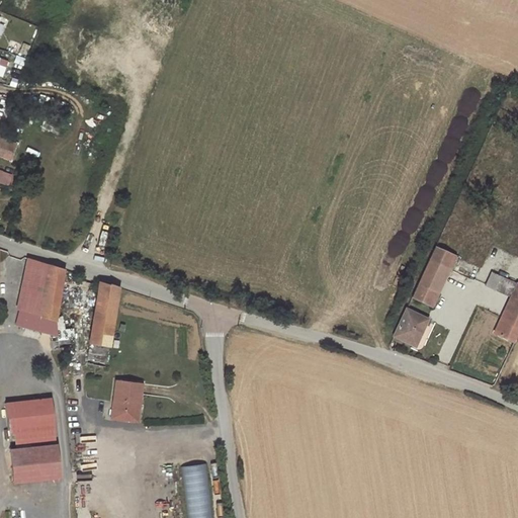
[(496,125),(492,122),(486,136),(491,138),(496,125)]
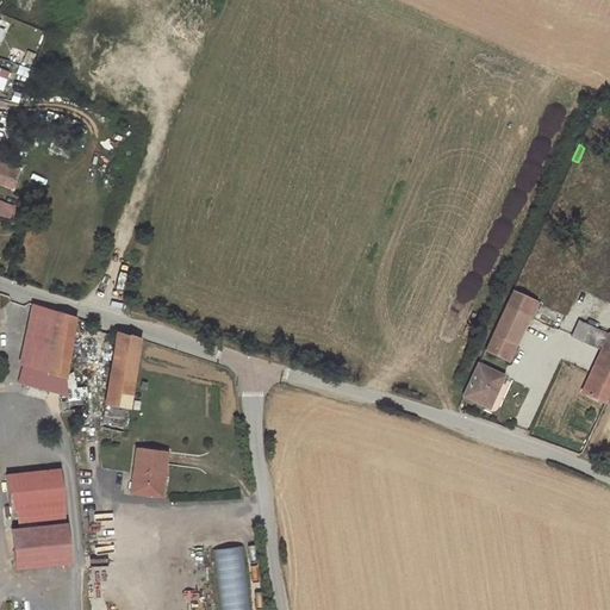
[(19,170),(0,162),(0,181),(13,187),(19,170)]
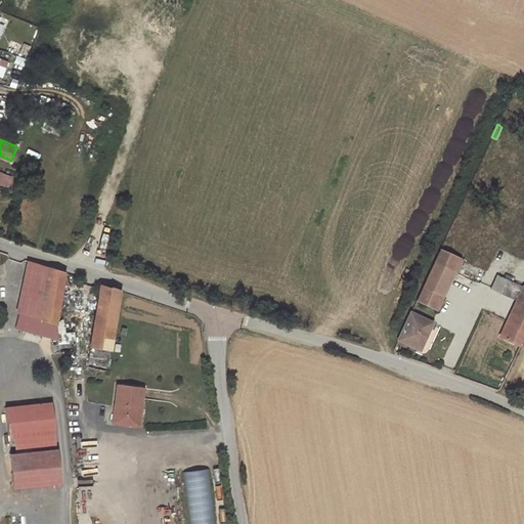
[(480,175),(476,172),(470,184),(475,187),(480,175)]
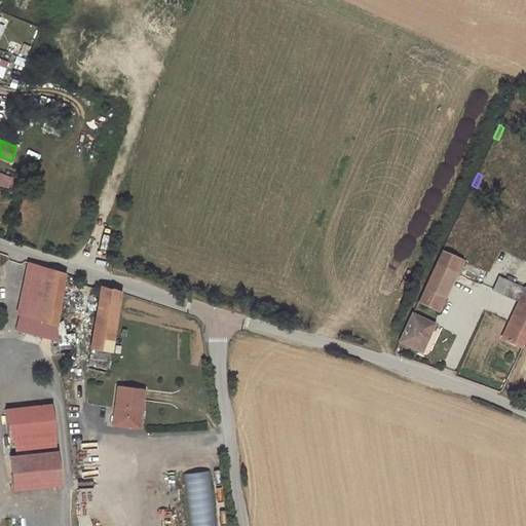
[(460,222),(456,220),(449,234),(453,236),(460,222)]
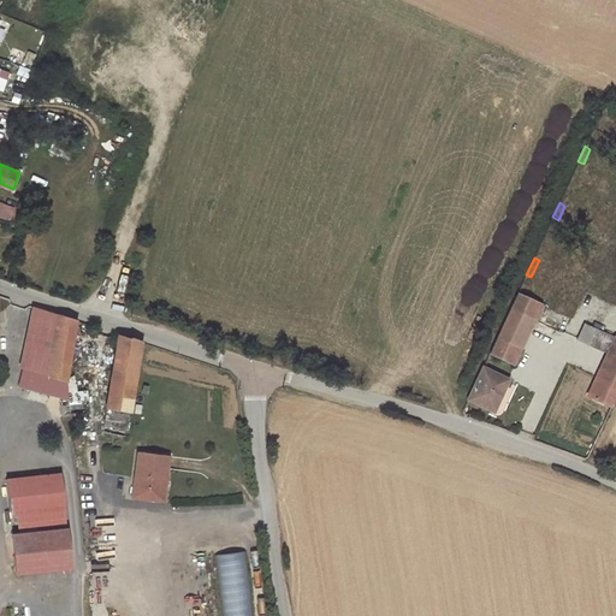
[(543,304),(519,292),(491,353),(516,365),(523,349),(516,347),(529,318),(535,321),(543,304)]
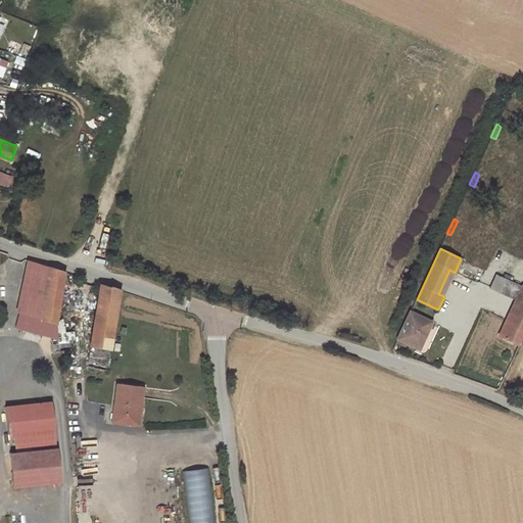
[(49,269),(31,262),(18,313),(38,318),(41,304),(49,269)]
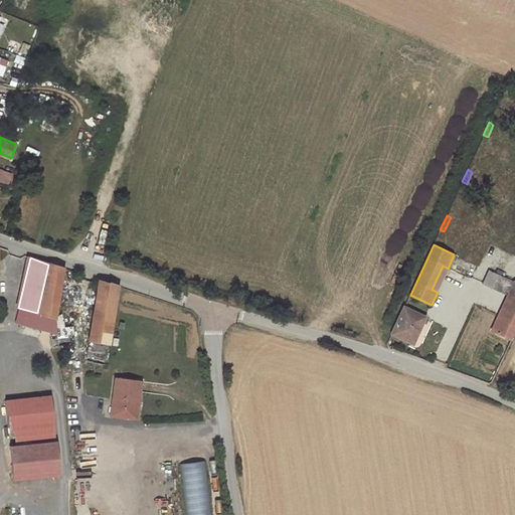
[(57,306),(63,269),(48,265),(40,300),(57,306)]
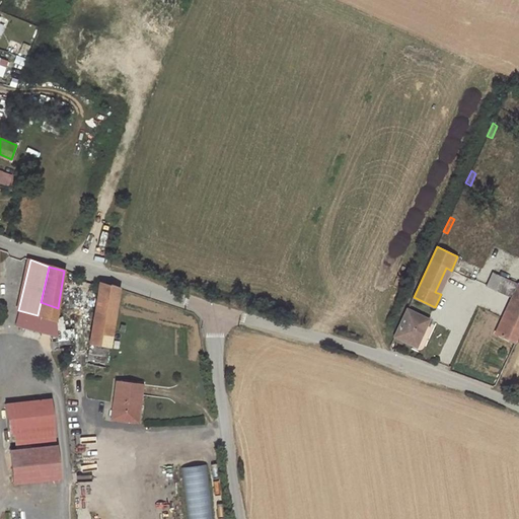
[(492,273),(502,278),(504,271),(495,267),(492,273)]
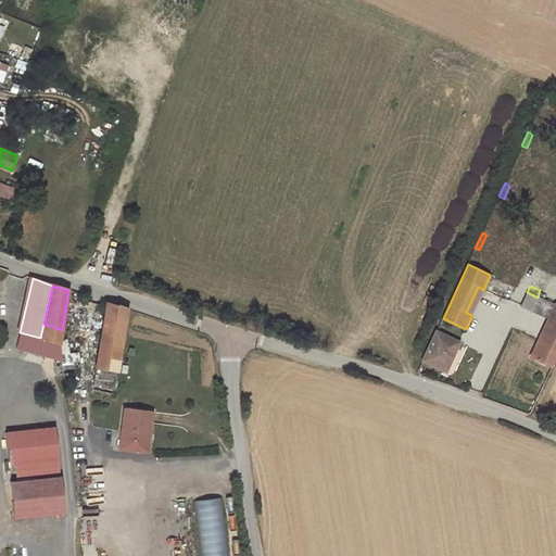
[(555,304),(538,298),(527,292),(520,307),(551,320),(541,342),(533,358),(552,367),(555,357),(555,304)]
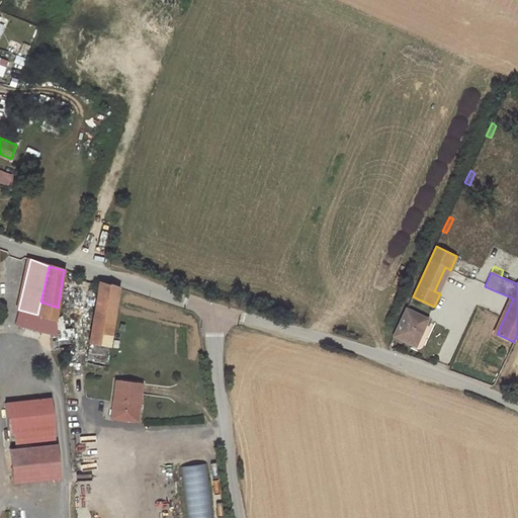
[(119,288),(99,282),(95,304),(115,307),(119,288)]
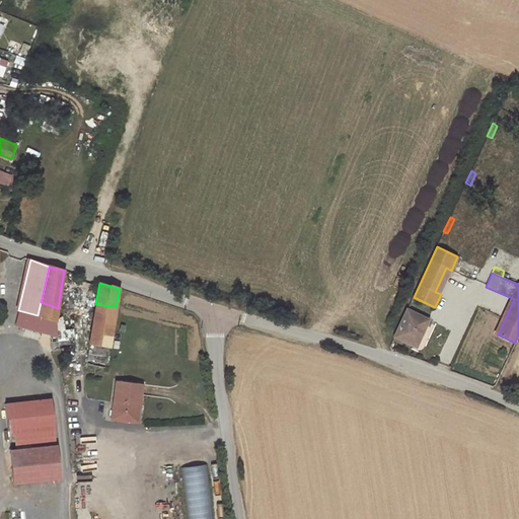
[(56,320),(58,308),(41,302),(38,315),(56,320)]
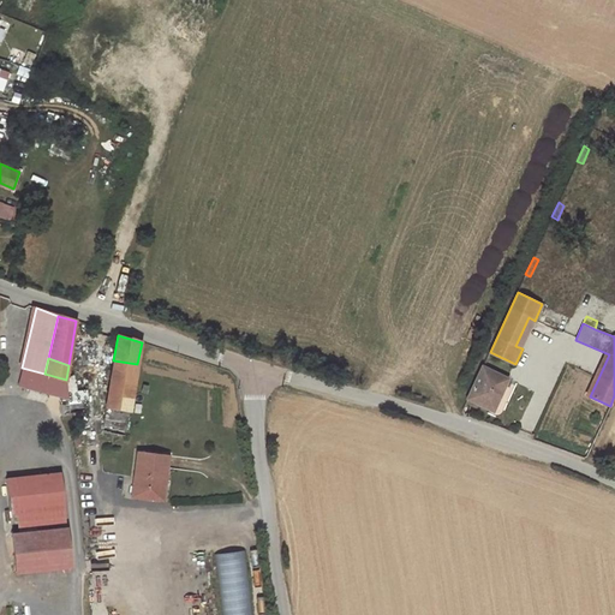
[(113,360),(106,406),(130,411),(137,364),(113,360)]
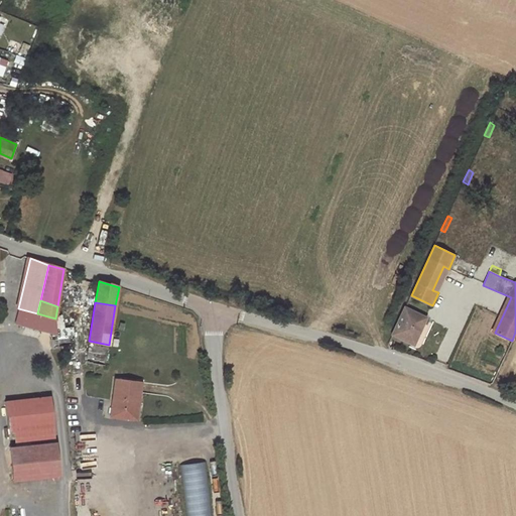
[(57,335),(56,330),(55,318),(37,313),(18,308),(16,324),(57,335)]
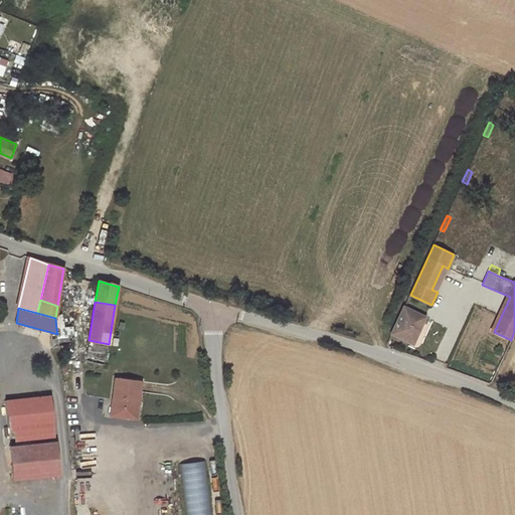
[(424,318),(404,308),(392,334),(413,344),(424,318)]
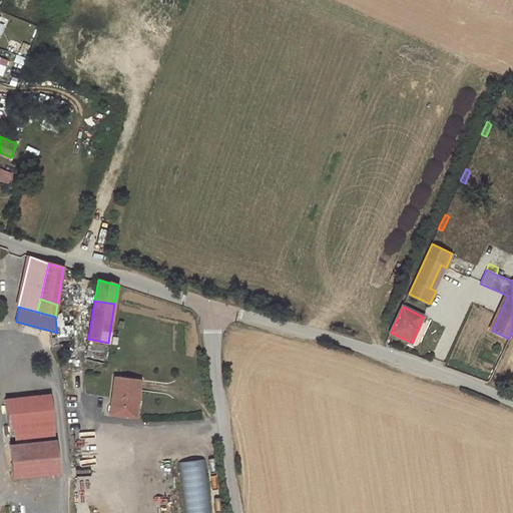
[(69,327),(56,328),(57,333),(57,335),(68,335),(70,334),(69,327)]
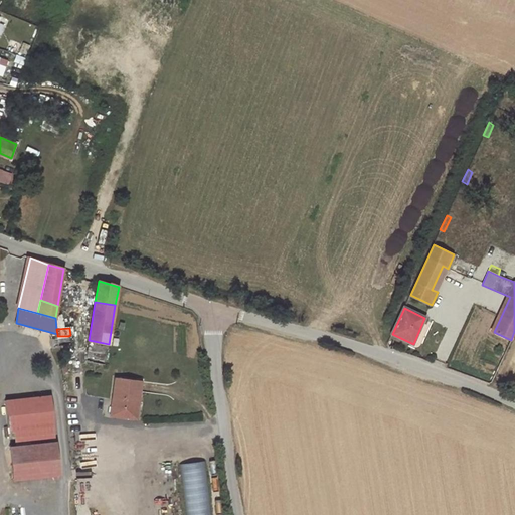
[(86,355),(106,359),(109,344),(89,340),(86,355)]
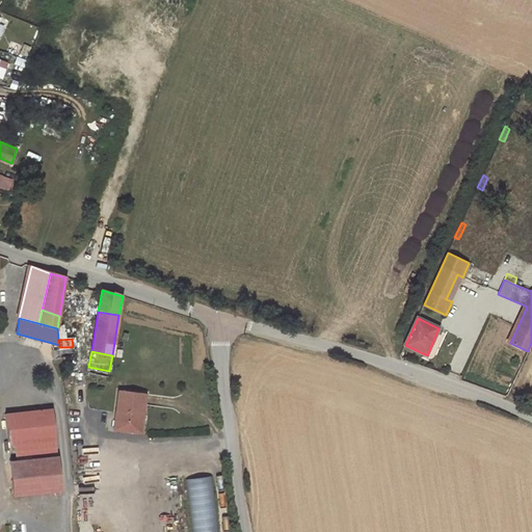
[(88,373),(108,376),(109,371),(88,367),(88,373)]
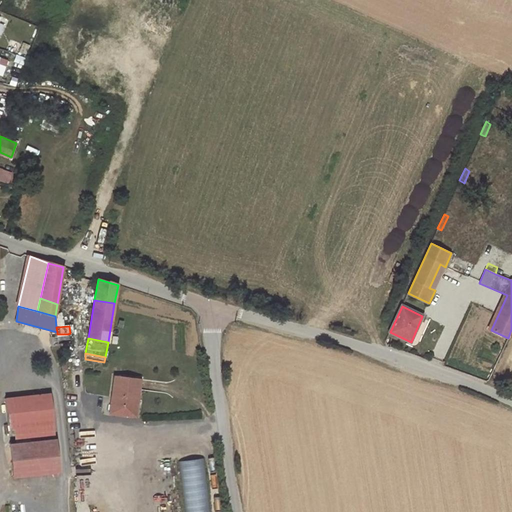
[(114,376),(108,412),(128,415),(131,398),(135,399),(139,380),(114,376)]
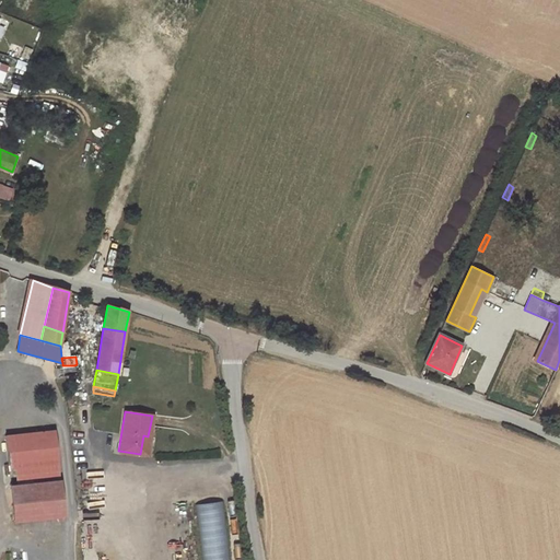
[(7,435),(12,485),(59,479),(55,431),(7,435)]
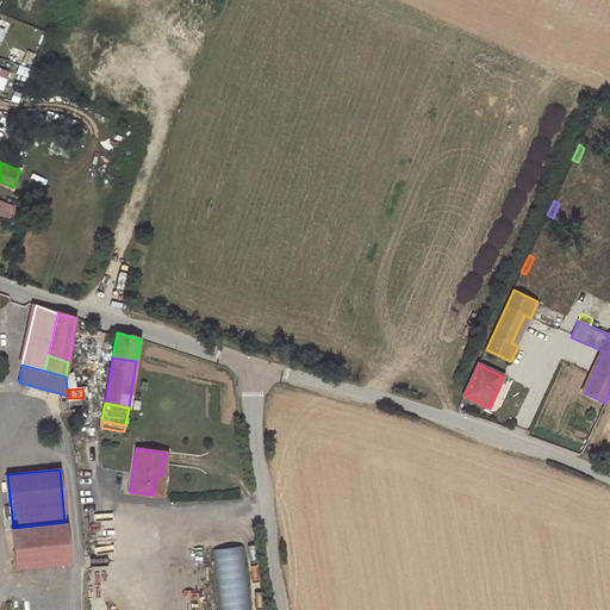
[(69,561),(64,522),(13,528),(17,568),(69,561)]
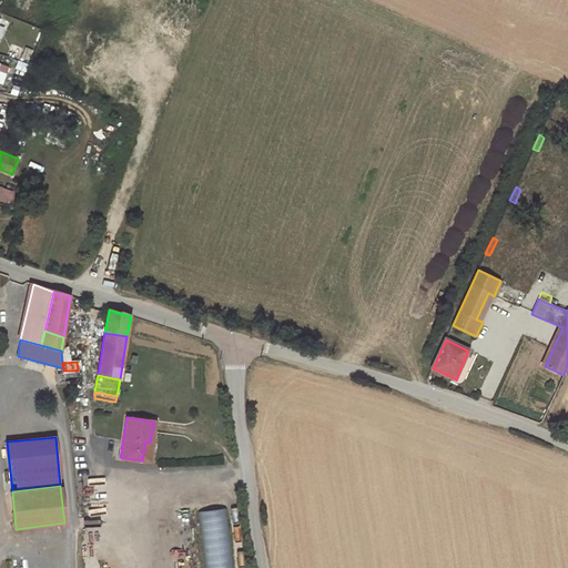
[(200,510),(203,567),(231,567),(226,508),(200,510)]
